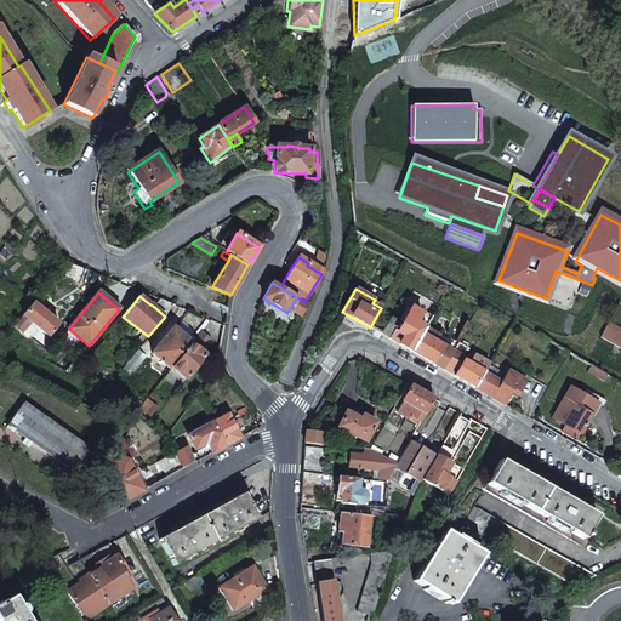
[(297,297),(290,308),(302,315),(308,305),(305,302),(297,297)]
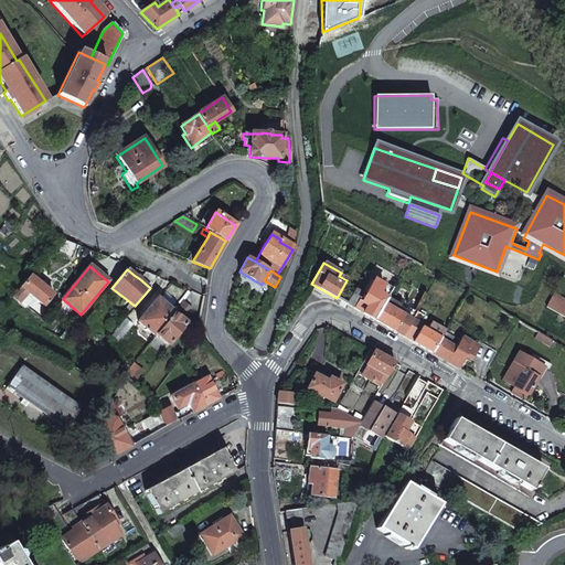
[(150,288),(159,277),(145,272),(140,279),(150,288)]
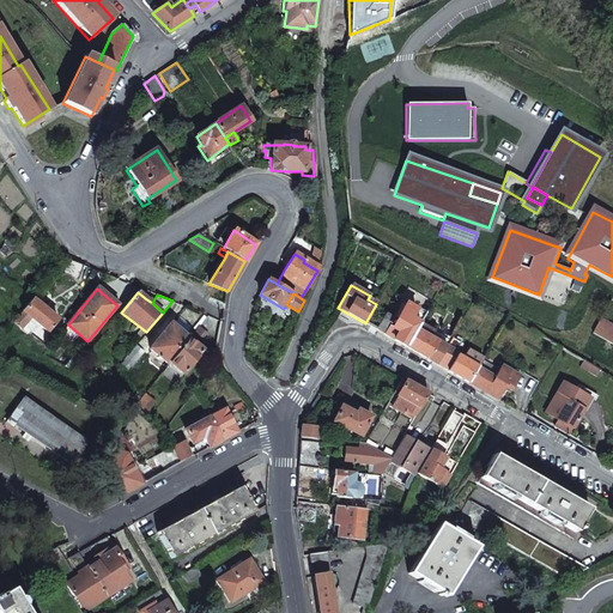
[(273,314),(291,325),(298,311),(286,304),(284,309),(260,295),(254,303),(273,314)]
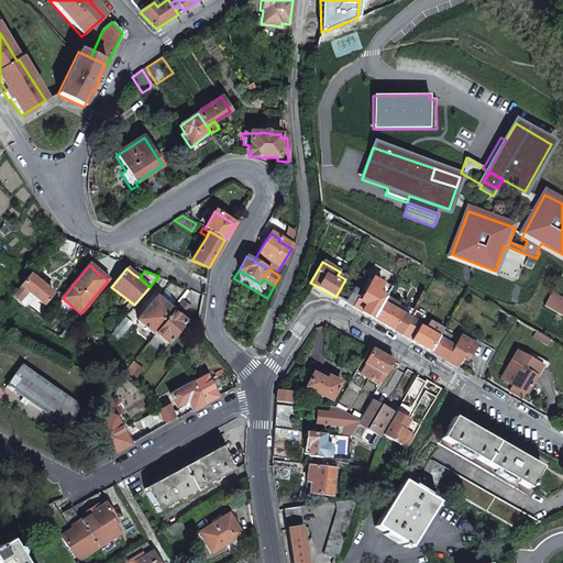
[(44,305),(53,294),(41,285),(29,275),(11,297),(20,302),(26,295),(31,298),(33,296),(44,305)]
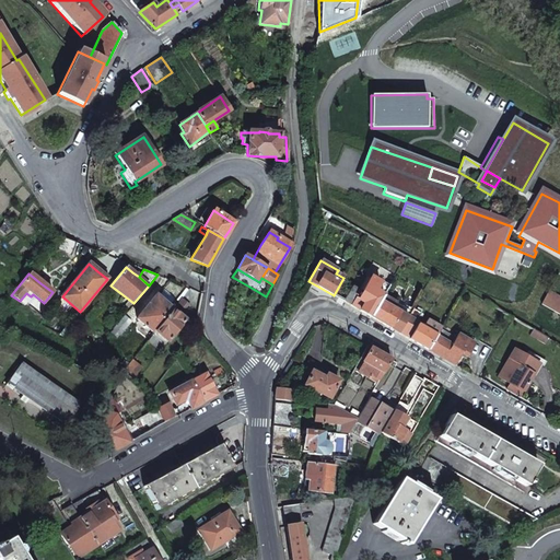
[(351,305),(371,317),(380,302),(383,295),(388,286),(381,281),(380,283),(370,277),(362,292),(360,290),(351,305)]
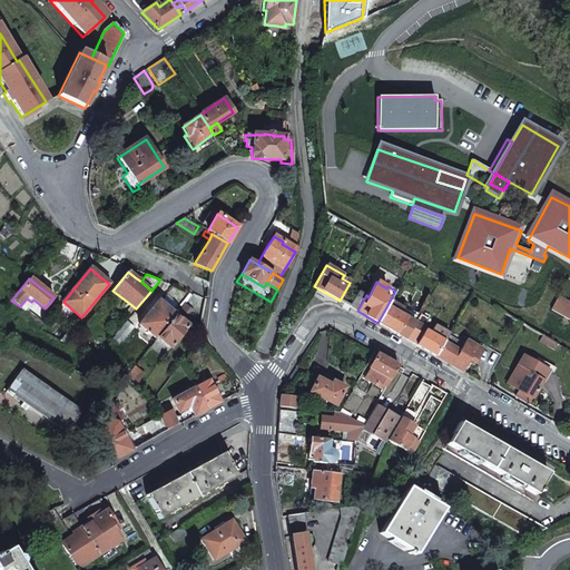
[(350,306),(357,311),(366,295),(359,292),(350,306)]
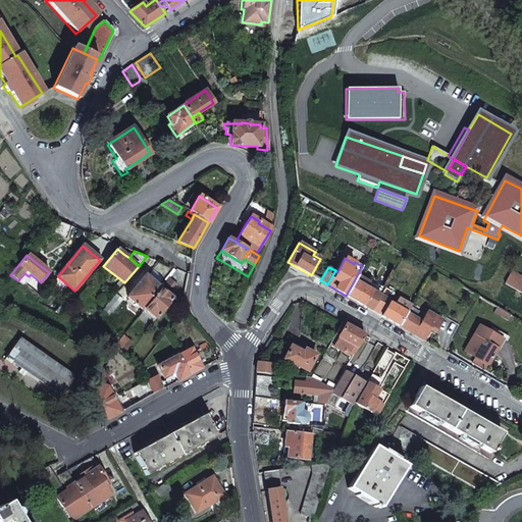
[(521,278),(510,272),(505,283),(521,293),(521,278)]
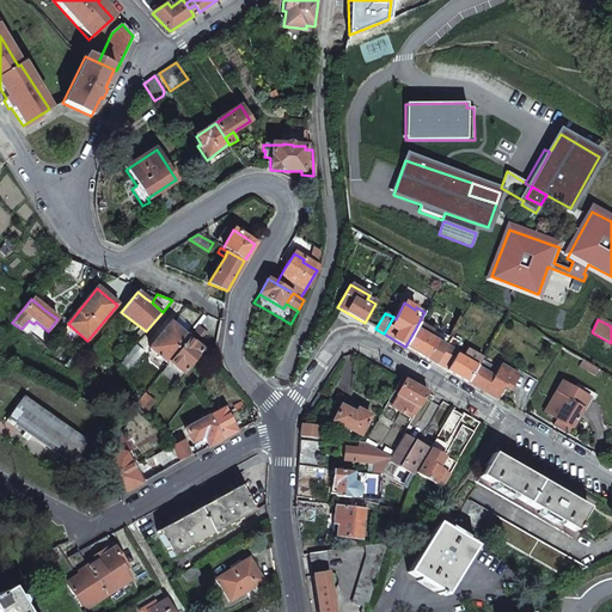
[(166,362),(188,338),(178,331),(170,323),(150,349),(166,362)]
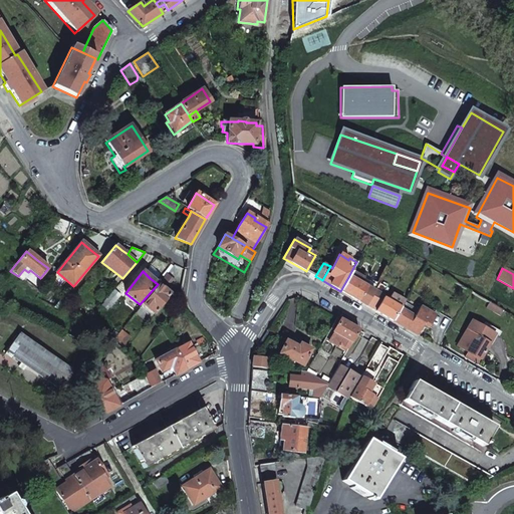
[(340,291),(358,301),(366,286),(360,283),(363,278),(351,271),(348,277),(340,291)]
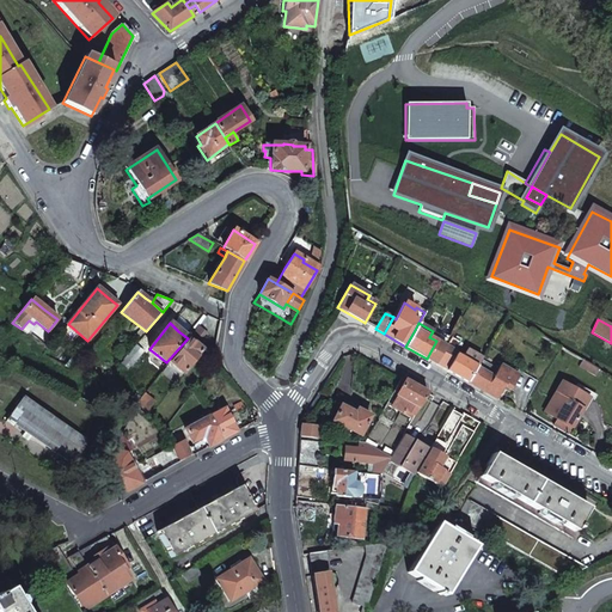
[(175,384),(202,349),(195,344),(188,338),(166,362),(160,372),(175,384)]
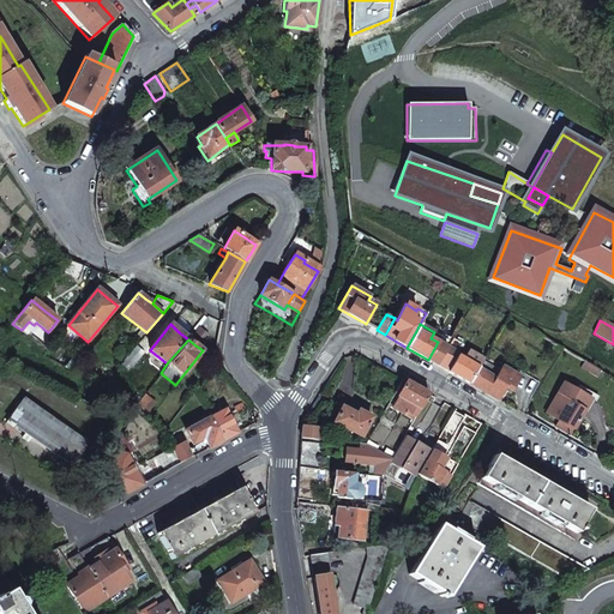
[(428,360),(437,365),(447,348),(438,342),(428,360)]
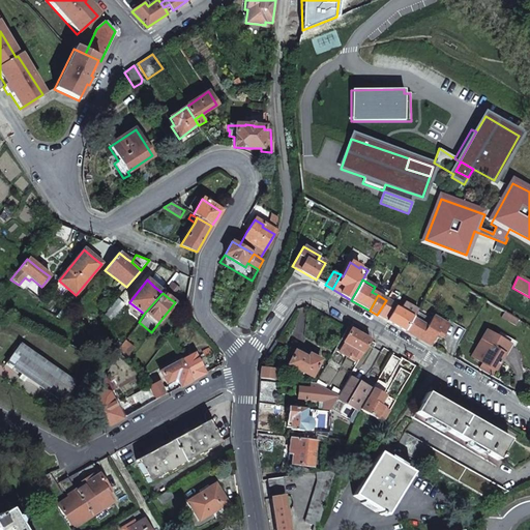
[(114,317),(124,304),(117,299),(107,312),(114,317)]
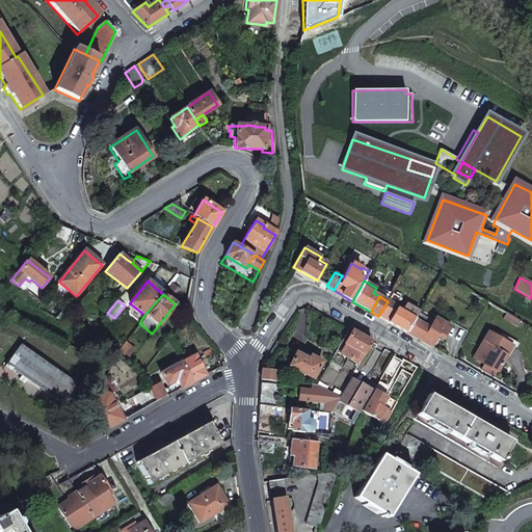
[(378,316),(389,322),(397,309),(392,306),(393,303),(389,300),(388,301),(378,316)]
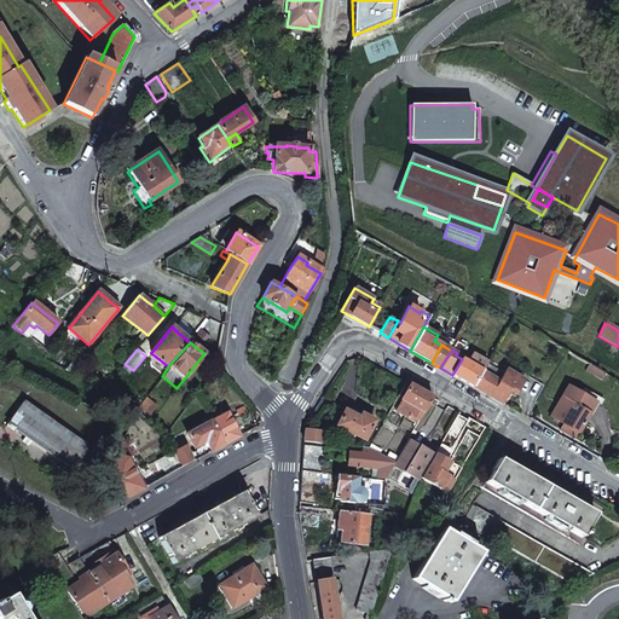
[(468,363),(481,370),(485,364),(486,363),(473,356),(468,363)]
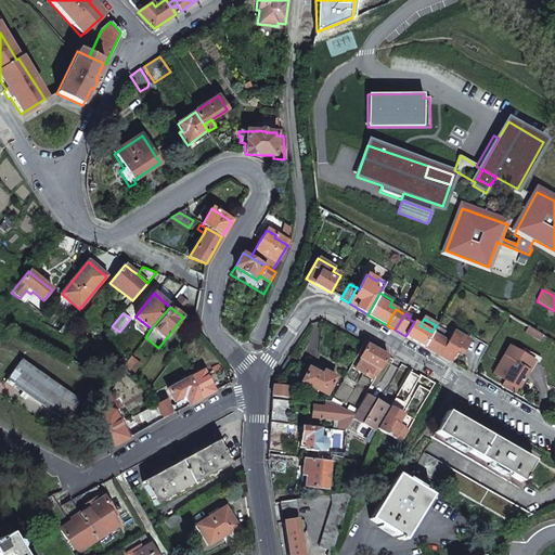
[(405,336),(423,346),(431,332),(420,325),(414,322),(405,336)]
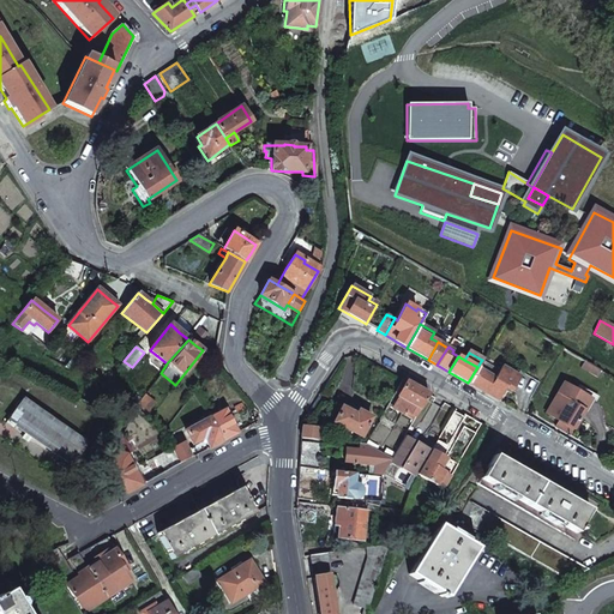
[(477,367),(468,383),(498,399),(505,387),(511,391),(517,380),(510,375),(511,372),(501,366),(499,371),(481,361),(477,367)]
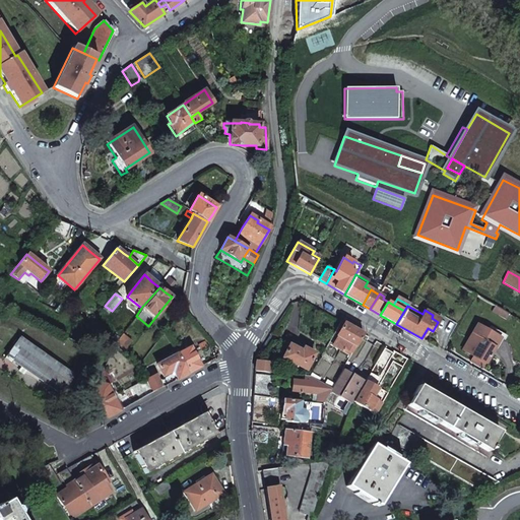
[(492,312),(506,320),(509,315),(494,307),(492,312)]
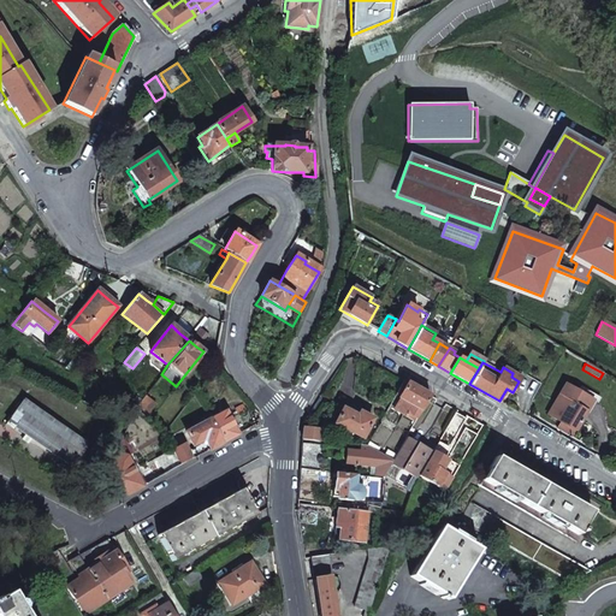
[(430,396),(407,383),(403,380),(389,407),(406,415),(407,413),(418,418),(430,396)]
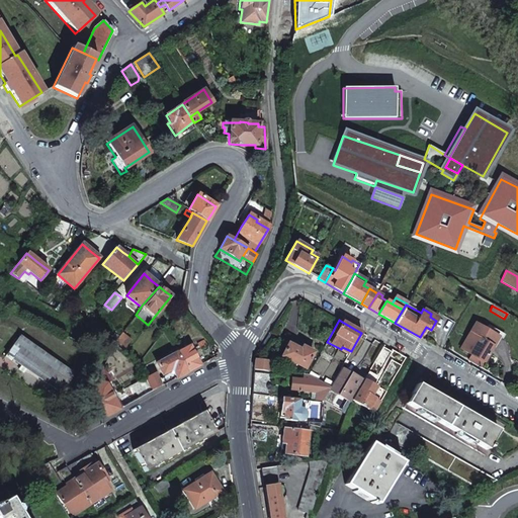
[(480,340),(470,354),(484,362),(488,355),(498,337),(486,329),(476,324),(469,334),(480,340)]
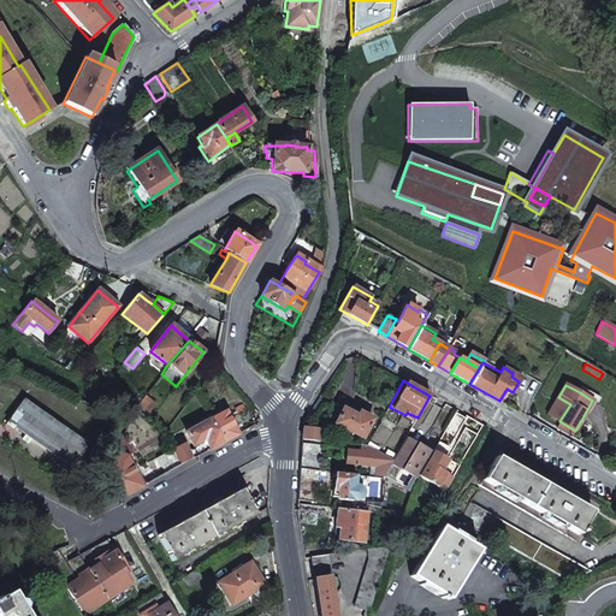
[(578,391),(592,401),(596,395),(580,386),(578,391)]
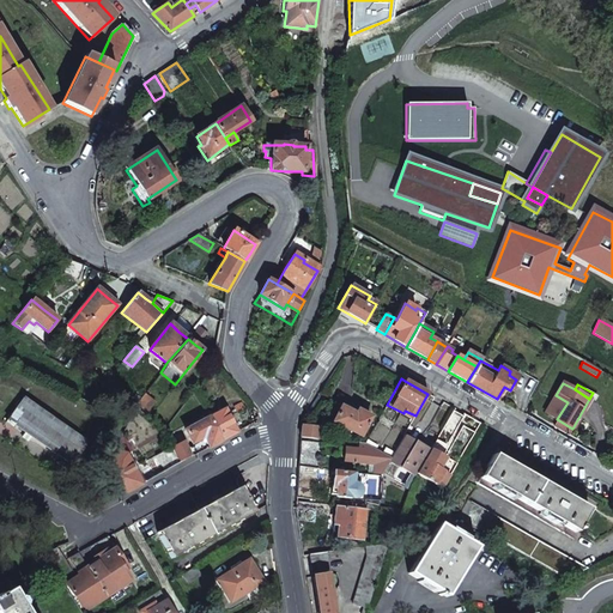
[(146,413),(156,401),(144,393),(135,406),(146,413)]
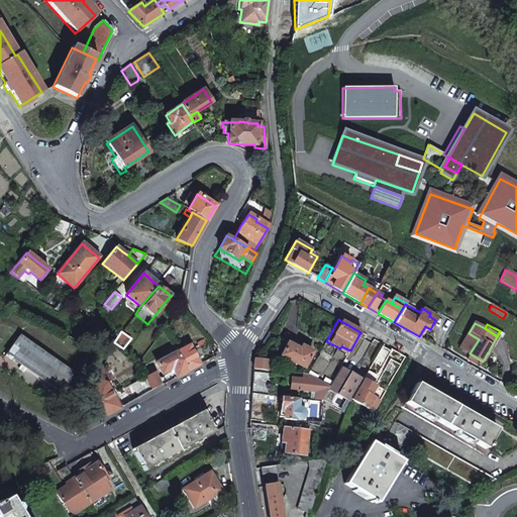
[(62,392),(74,374),(18,335),(6,353),(62,392)]
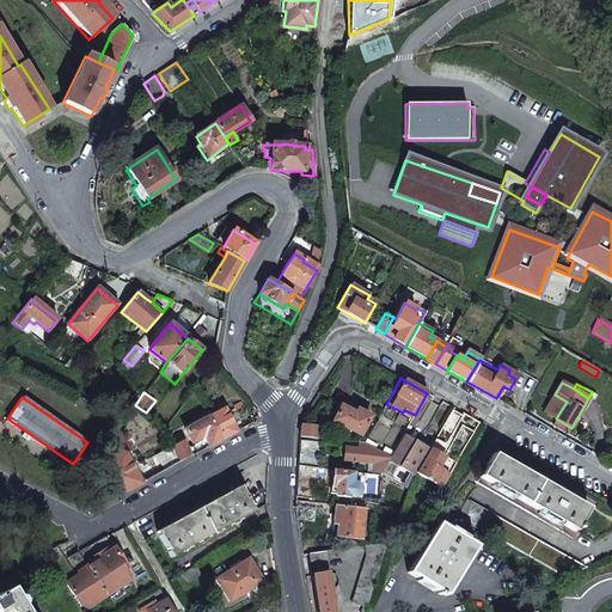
[(332,421),(360,435),(369,416),(356,410),(355,414),(340,407),(332,421)]
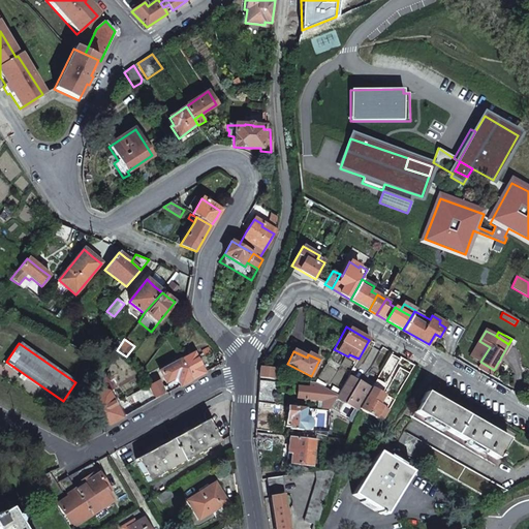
[(191,380),(205,373),(193,352),(181,360),(191,380)]
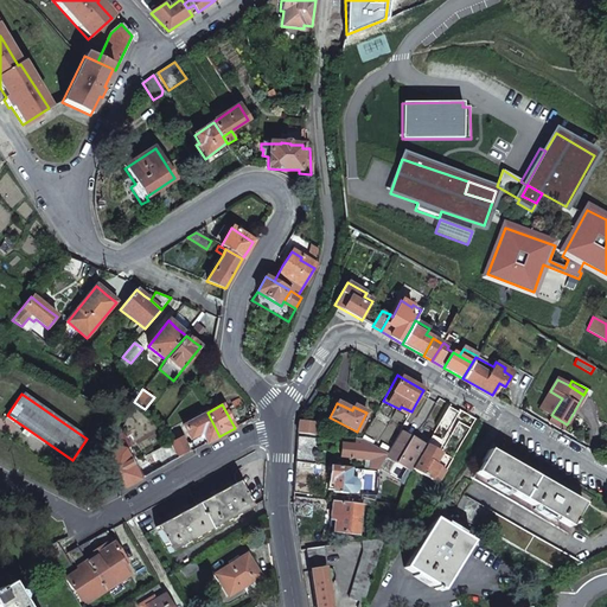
[(436,427),(447,433),(458,413),(448,407),(436,427)]
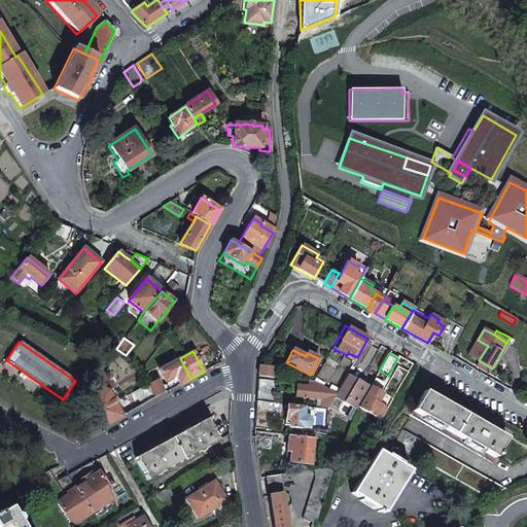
[(190,379),(180,358),(160,370),(166,381),(174,377),(176,378),(177,378),(180,385),(190,379)]
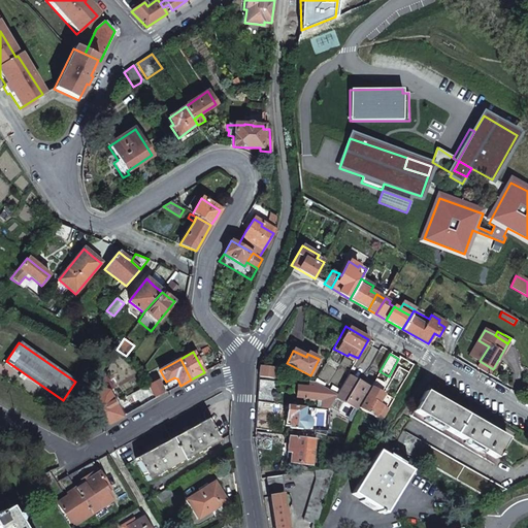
[(493,369),(480,361),(476,366),(490,373),(493,369)]
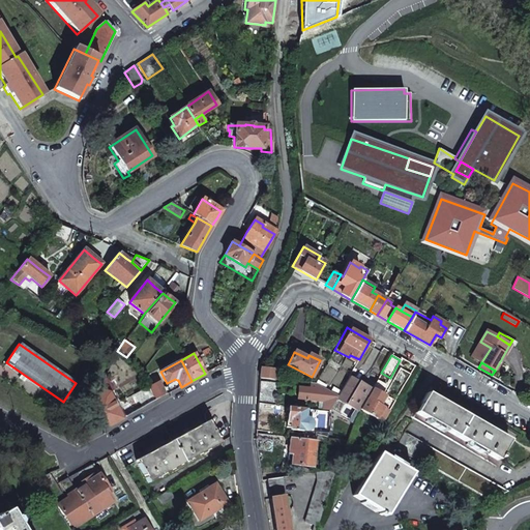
[(499,363),(495,371),(501,374),(505,366),(499,363)]
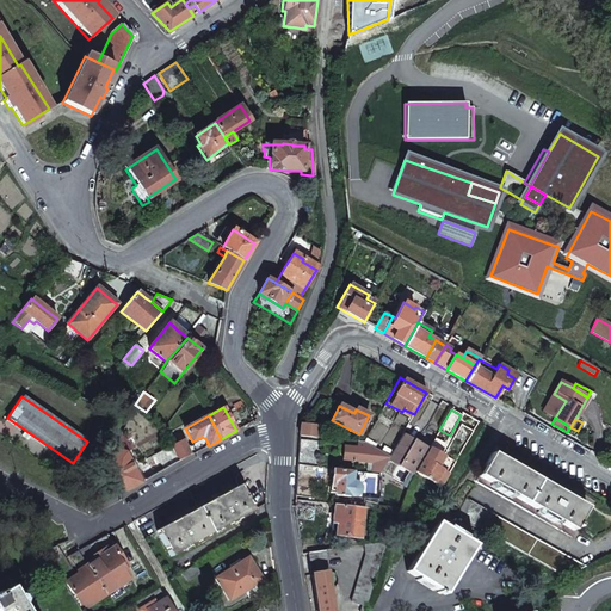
[(300,436),(316,438),(318,426),(301,424),(300,436)]
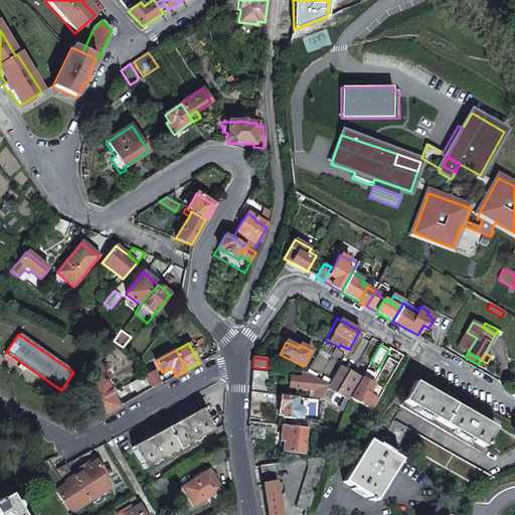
[(392,375),(399,363),(389,358),(382,370),(392,375)]
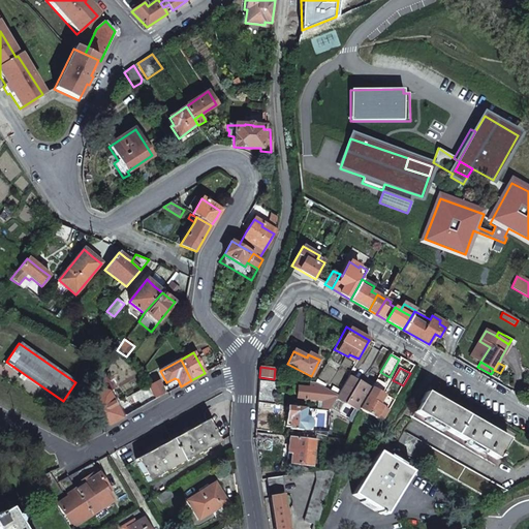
[(348,376),(340,392),(337,396),(336,398),(359,411),(359,409),(360,408),(366,398),(371,389),(348,376)]
